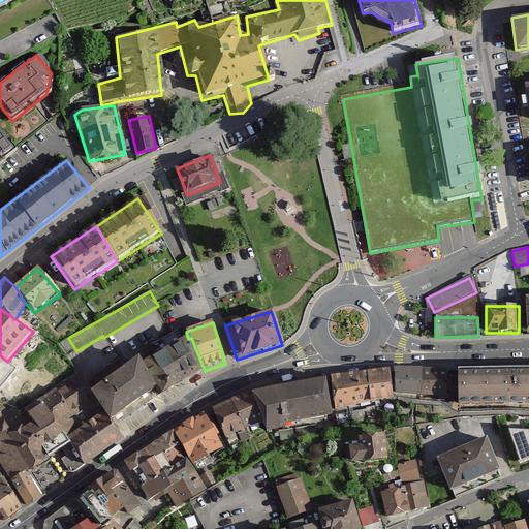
[(37,336),(17,361),(29,370),(49,345),(37,336)]
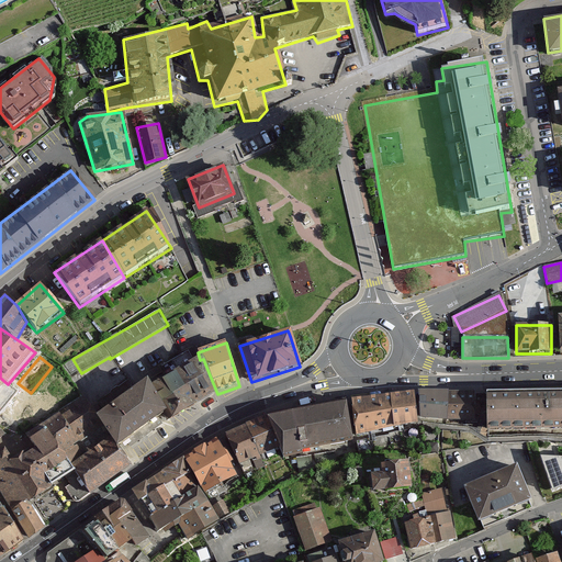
[(200,360),(149,388),(165,413),(160,416),(166,424),(217,394),(203,359),(200,360)]
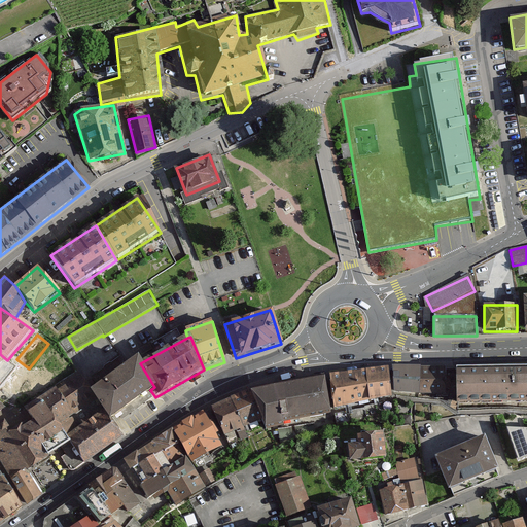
[(135,357),(90,390),(109,420),(150,390),(154,387),(140,363),(135,357)]
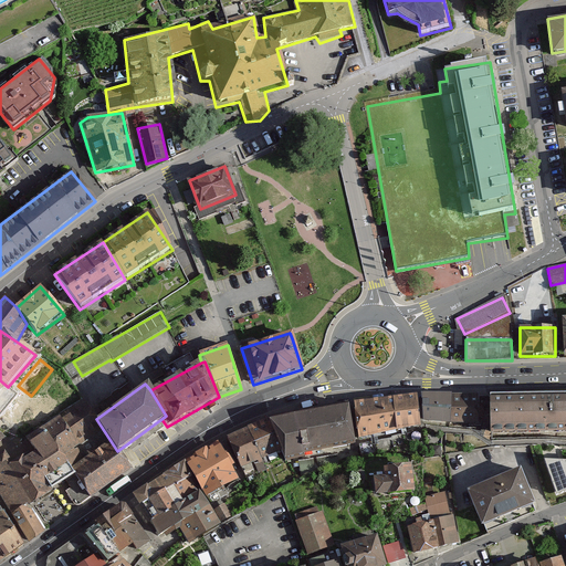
[(417,392),(392,396),(396,429),(420,425),(417,392)]
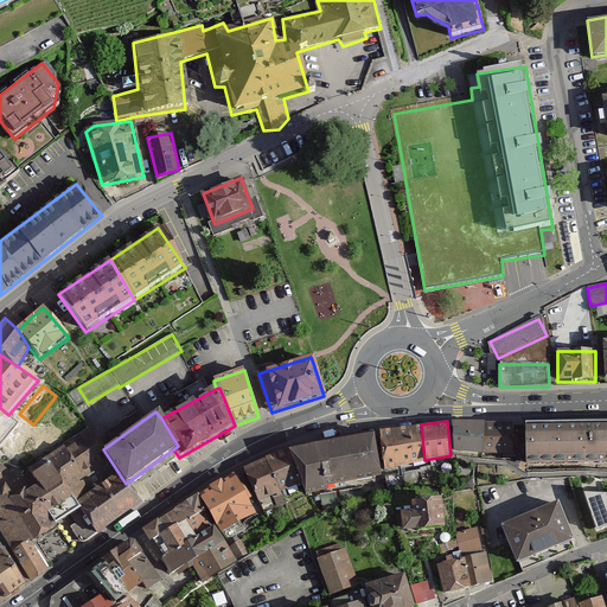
[(452,421),(454,451),(483,452),(484,422),(484,421),(452,421)]
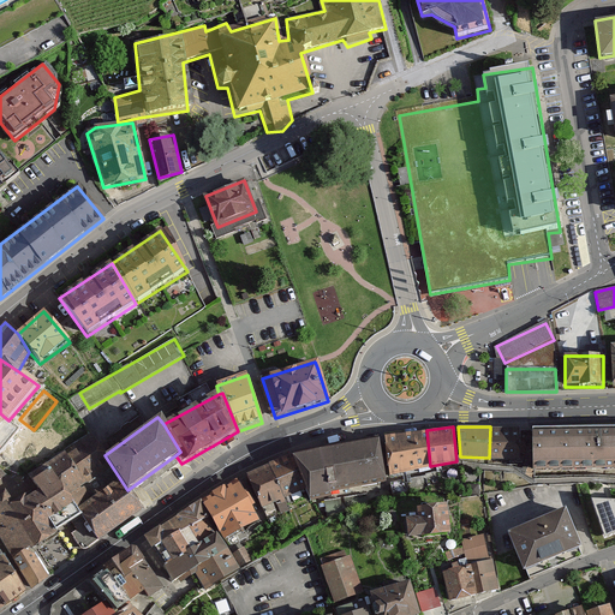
[(520,428),(490,428),(489,458),(519,459),(520,428)]
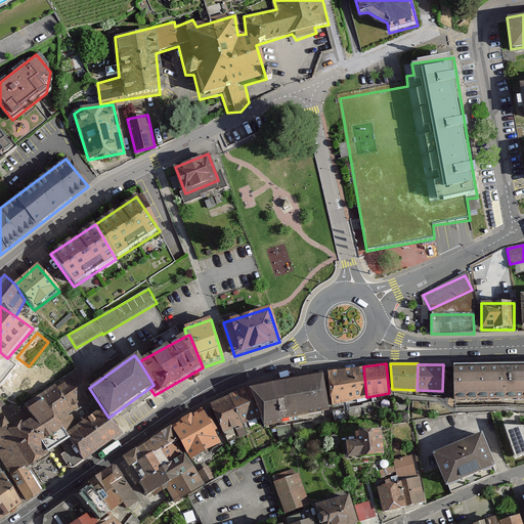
[(454,401),(523,399),(523,364),(453,365),(454,401)]
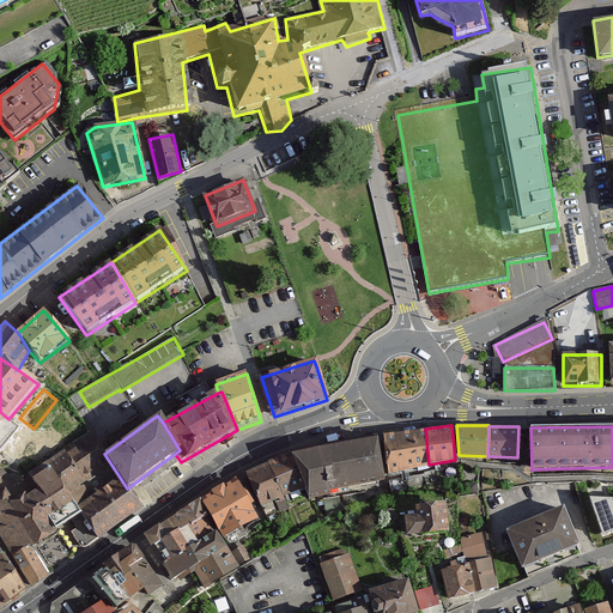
[(383,434),(388,474),(429,465),(425,429),(383,434)]
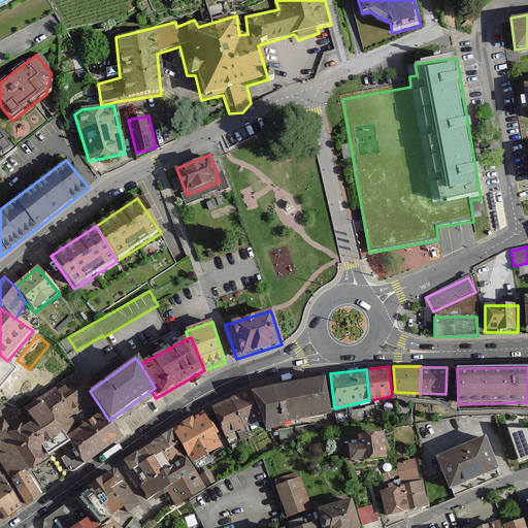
[(77,372),(39,398),(71,446),(62,452),(65,457),(61,459),(69,470),(74,471),(123,435),(109,421),(90,391),(77,372)]
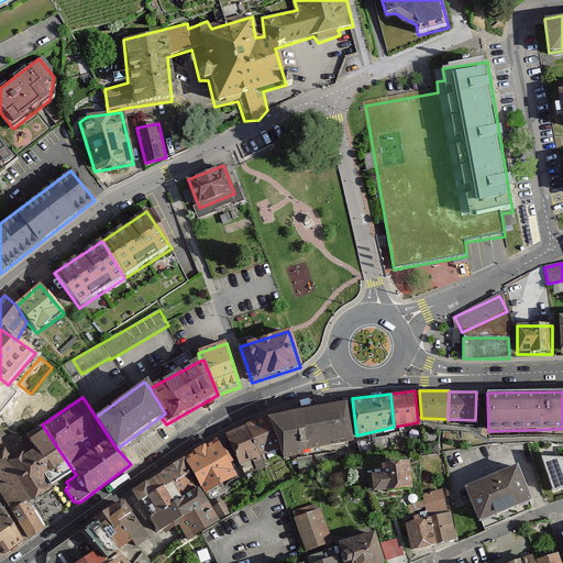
[(282,449),(285,459),(353,440),(348,400),(268,416),(282,449)]
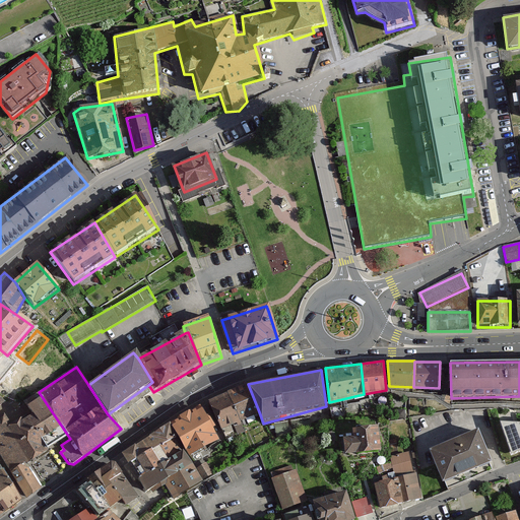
[(248,384),(228,392),(241,423),(260,414),(248,384)]
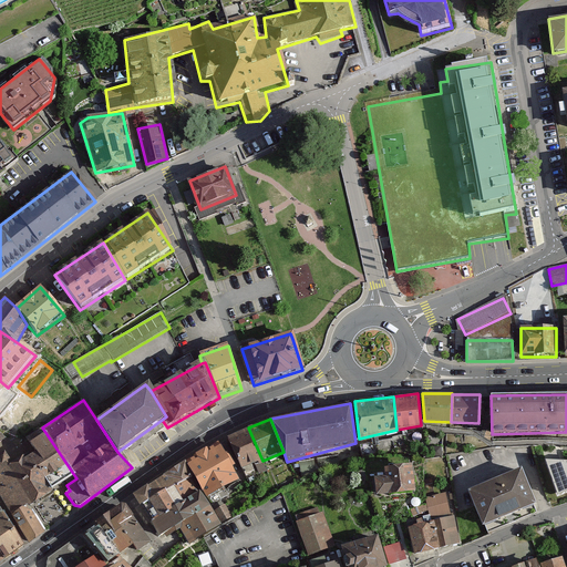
[(76,478),(42,428),(23,440),(31,454),(23,461),(21,456),(12,463),(4,452),(0,454),(0,498),(29,543),(44,531),(30,508),(66,485),(76,478)]
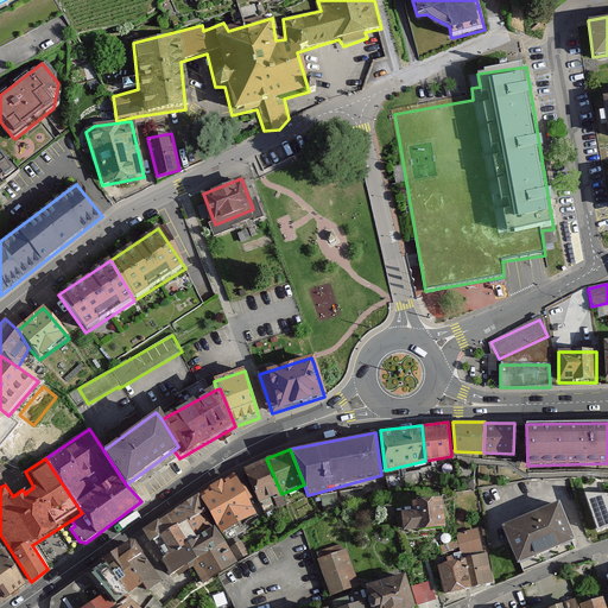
[(244,468),(264,512),(286,504),(282,494),(266,458),(244,468)]
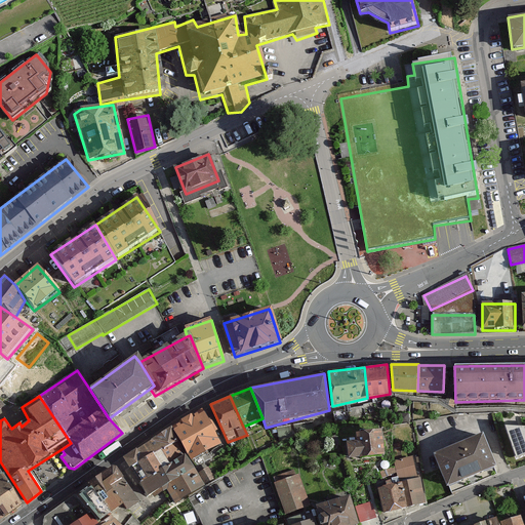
[(192,460),(221,443),(202,408),(172,426),(179,439),(187,451),(192,460)]
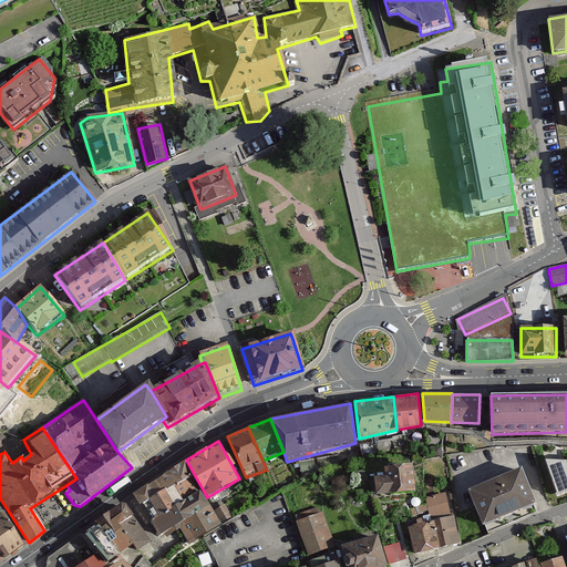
[(186,460),(133,494),(141,505),(194,474),(186,460)]
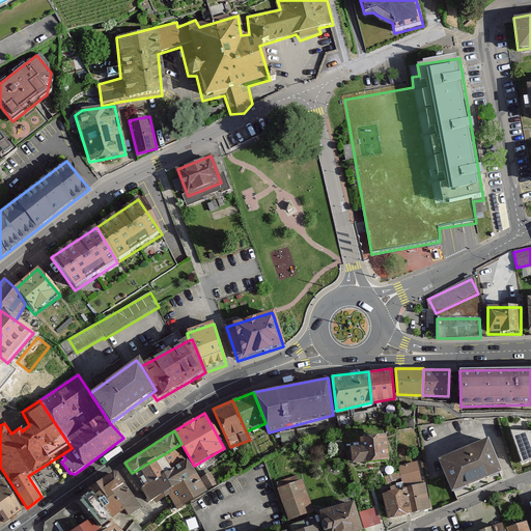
[(530,430),(511,430),(523,466),(530,462),(530,430)]
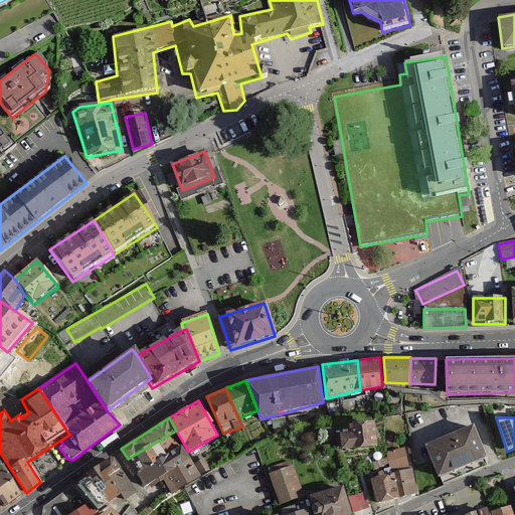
[(340,436),(342,451),(375,449),(373,424),(348,426),(349,435),(340,436)]
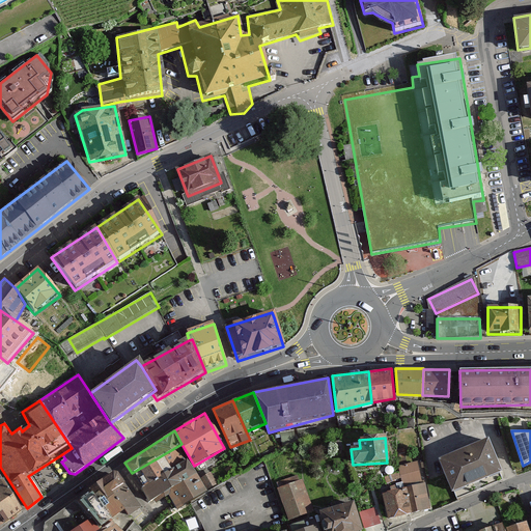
[(440,458),(453,491),(502,469),(487,438),(440,458)]
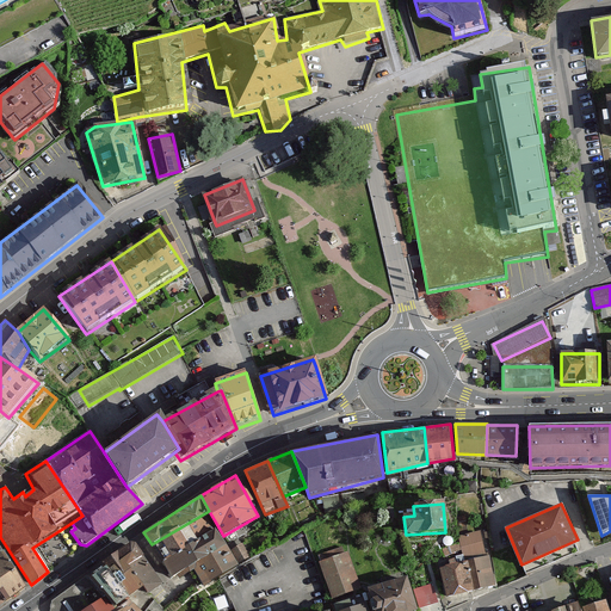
[(209,511),(152,544),(161,561),(215,526),(217,525),(209,511)]
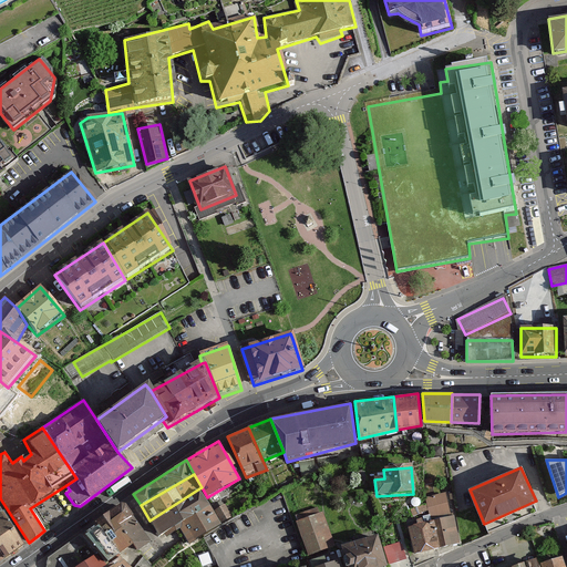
[(199,488),(150,521),(158,536),(164,533),(166,536),(179,527),(188,543),(222,524),(210,505),(199,488)]
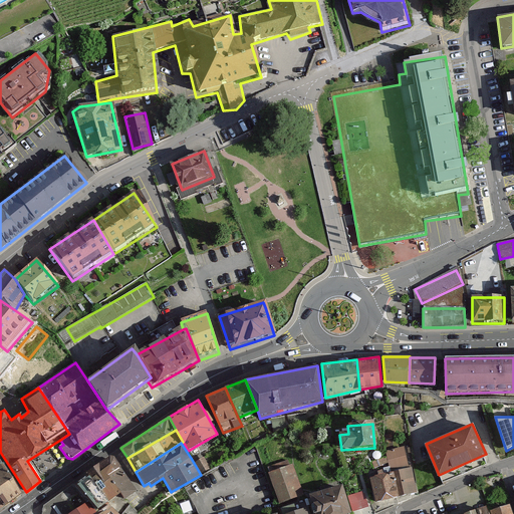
[(404,447),(387,451),(389,469),(407,466),(404,447)]
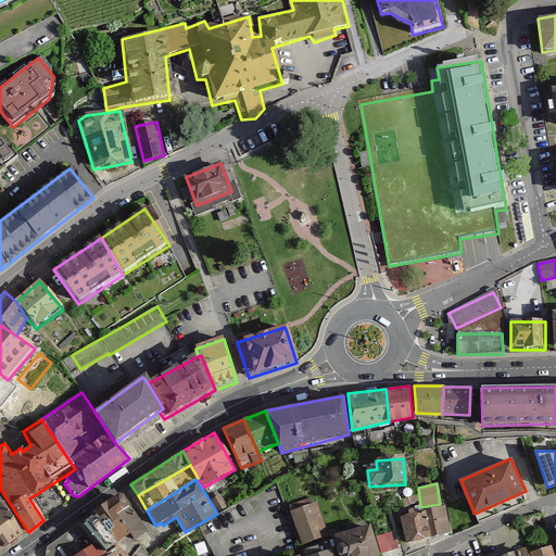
[(130,533),(117,514),(130,505),(123,494),(118,493),(95,510),(97,514),(117,542),(130,533)]
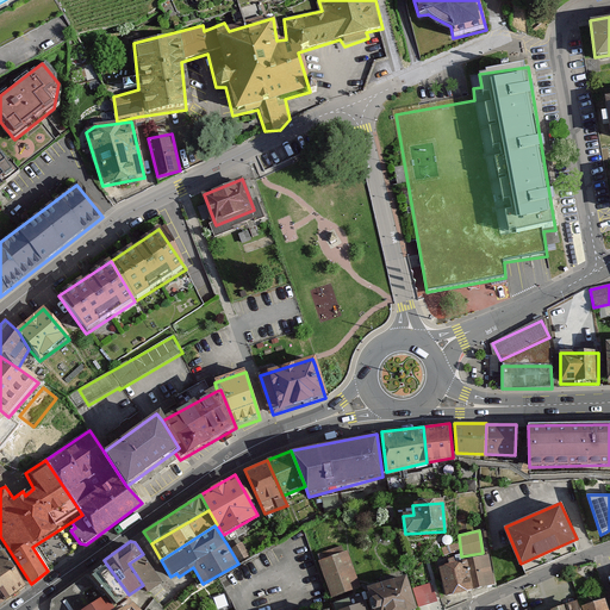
[(231,549),(240,562),(251,555),(242,542),(231,549)]
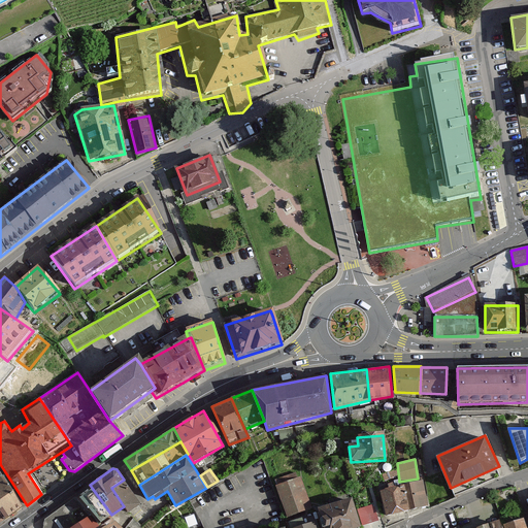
[(275,488),(287,518),(310,509),(299,479),(275,488)]
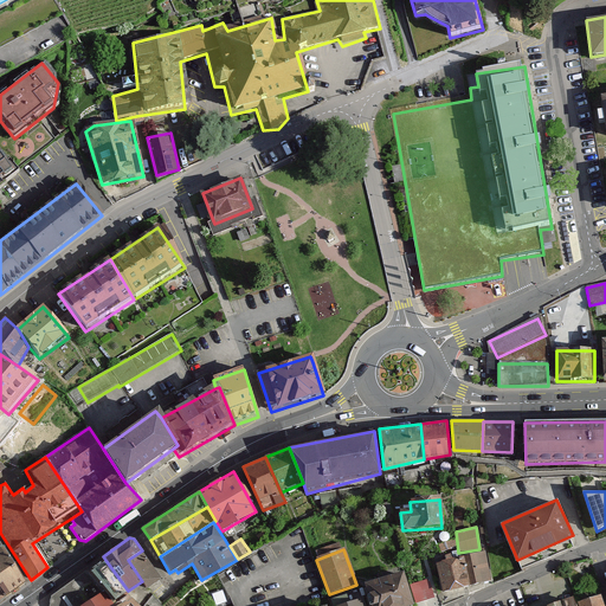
[(161,578),(142,550),(128,560),(142,581),(147,588),(161,578)]
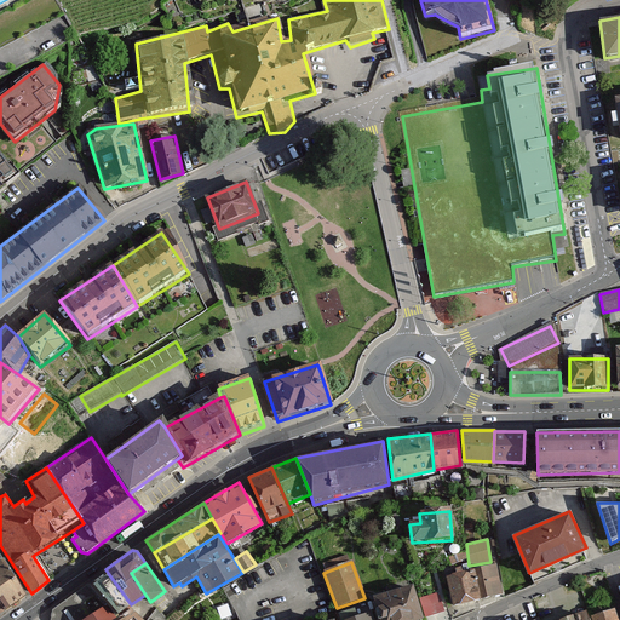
[(475,568),(475,569),(482,598),(503,595),(497,563),(475,568)]
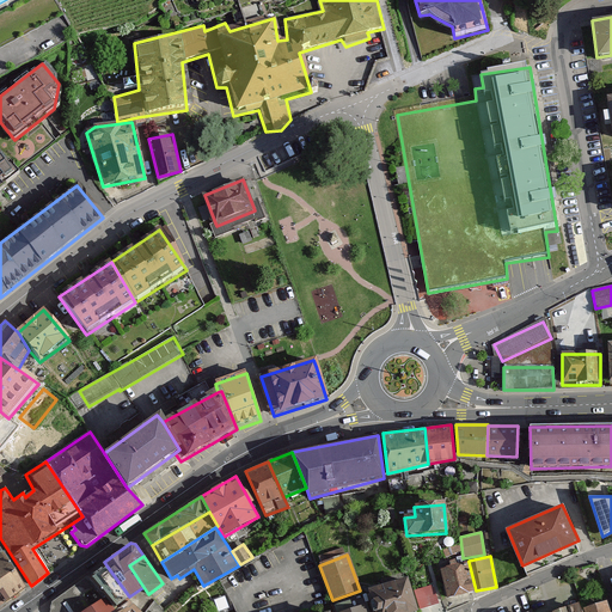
[(26,586),(4,557),(0,560),(0,597),(5,603),(26,586)]
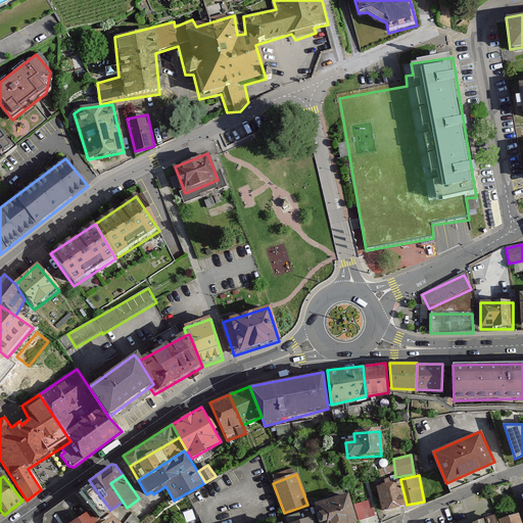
[(382,511),(407,505),(400,480),(376,486),(382,511)]
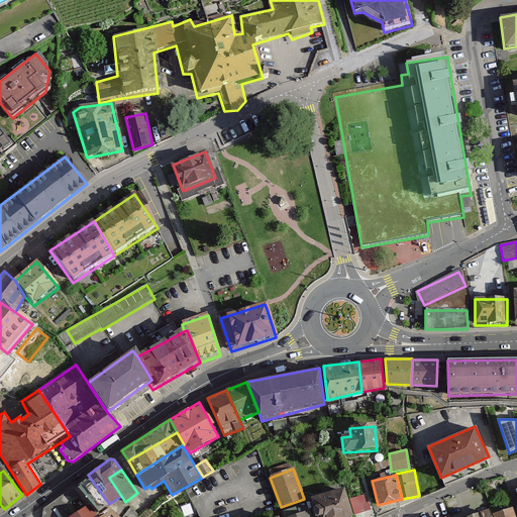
[(109,504),(90,478),(77,488),(97,513),(108,505),(109,504)]
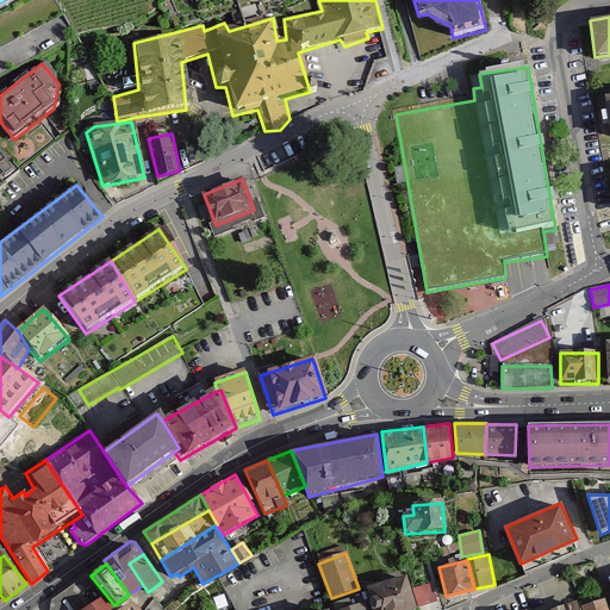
[(114,605),(91,576),(89,573),(51,601),(50,609),(49,609),(139,609),(128,596),(114,605)]
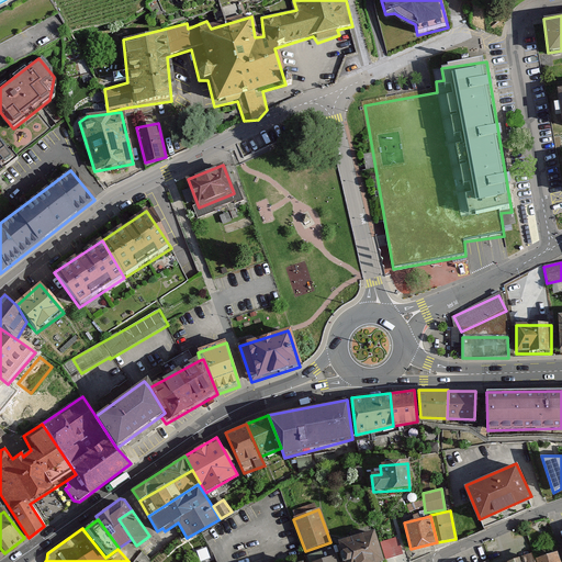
[(338,544),(344,561),(382,561),(372,534),(338,544)]
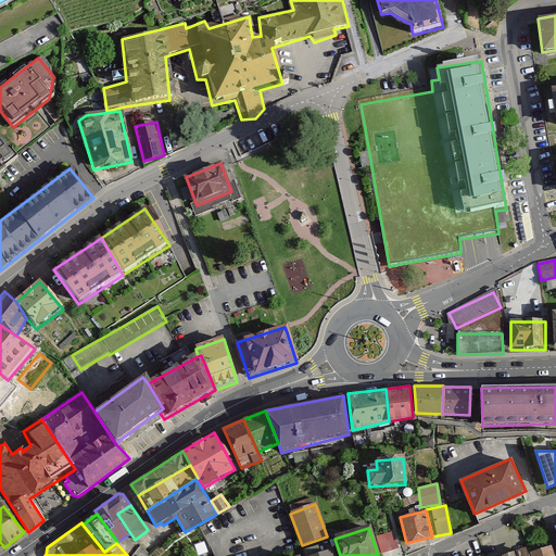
[(393,531),(377,536),(381,553),(399,548),(393,531)]
